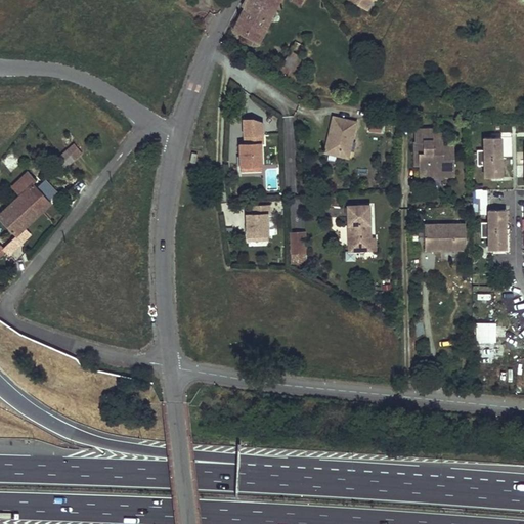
[(277,6),(265,0),(245,0),(242,6),(246,7),(233,31),(259,45),(277,6)]
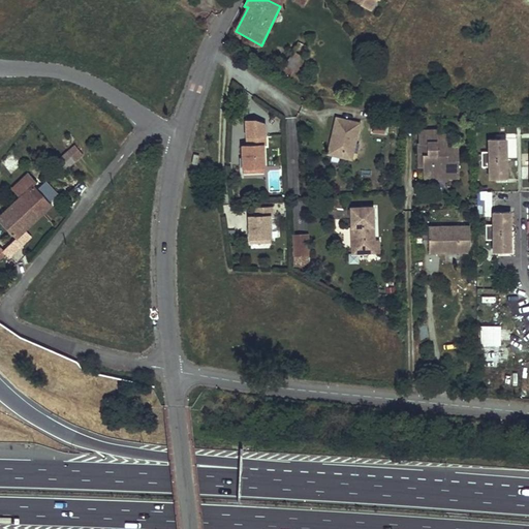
[(353,0),(371,9),(375,0),(353,0)]
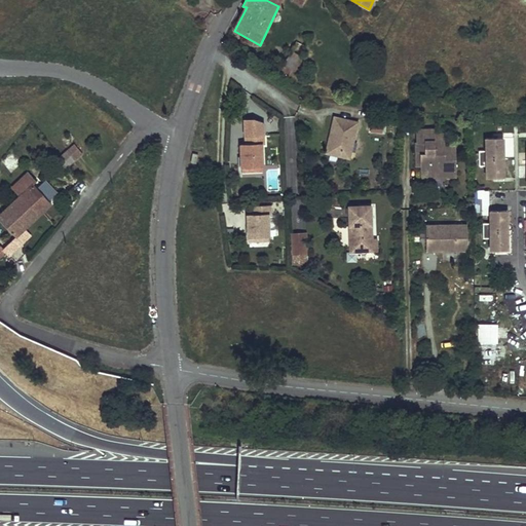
[(306,45),(298,41),(283,68),(291,72),(306,45)]
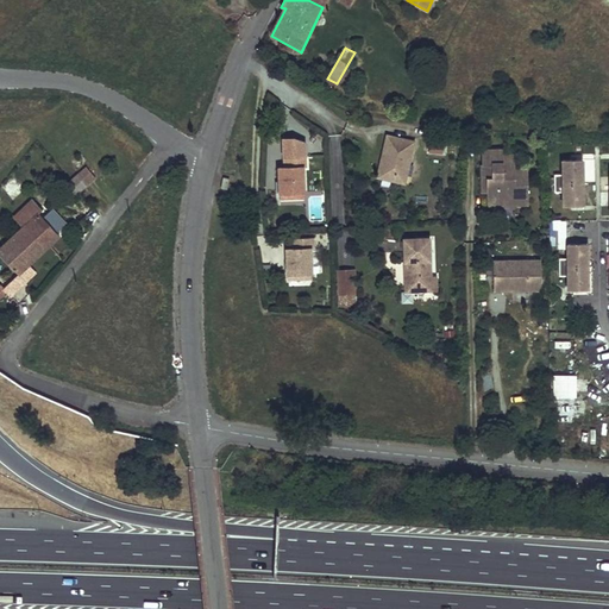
[(377,177),(405,183),(414,142),(387,136),(383,151),(387,152),(383,167),(380,165),(377,177)]
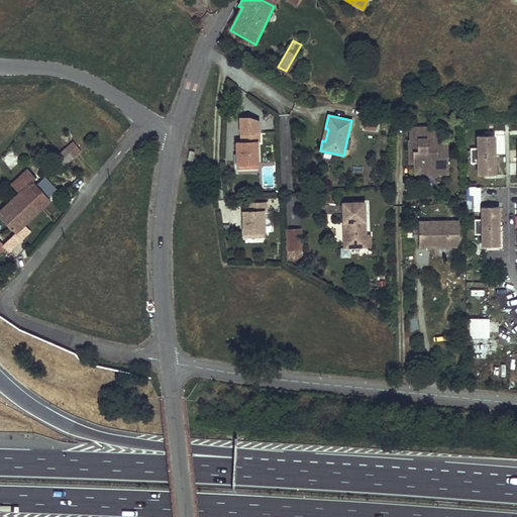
[(256,120),(250,116),(240,116),(241,133),(257,132),(256,120)]
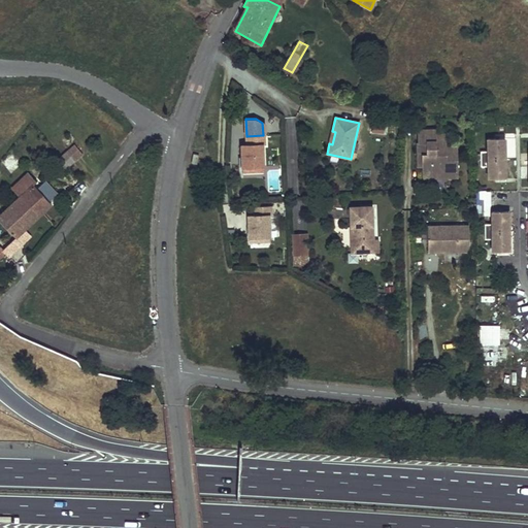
[(385,122),(372,121),(371,132),(383,134),(385,122)]
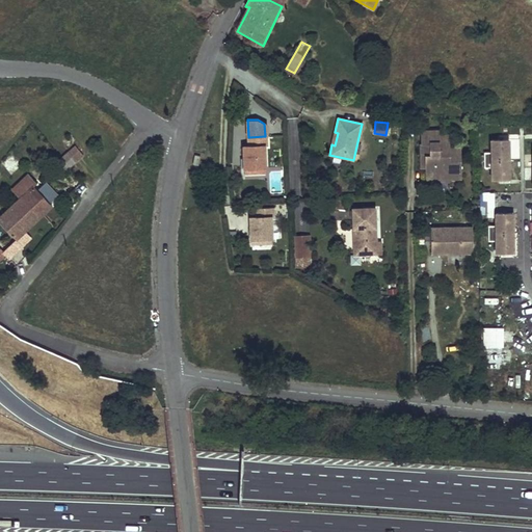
[(460,147),(450,147),(450,136),(440,136),(440,131),(421,132),(421,144),(429,144),(430,157),(425,156),(425,167),(426,176),(435,175),(436,178),(451,177),(451,174),(461,174),(460,147)]
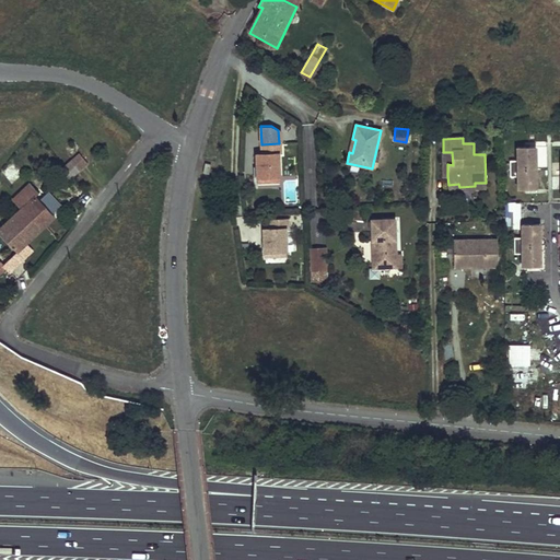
[(261,144),(261,153),(257,153),(258,179),(280,178),(278,153),(279,153),(279,143),(261,144)]
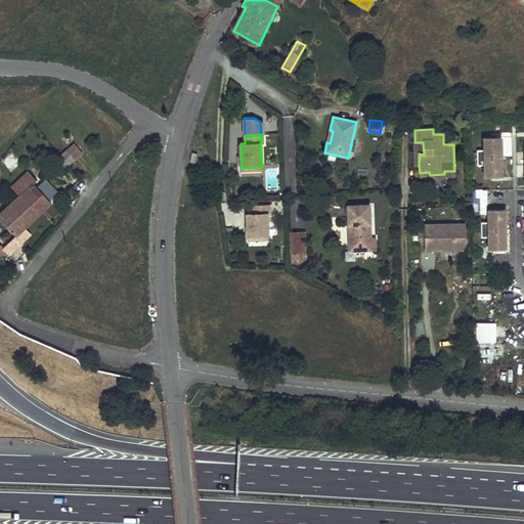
[(501,176),(501,135),(484,135),(484,149),(477,149),(478,164),(484,163),(484,176),(501,176)]
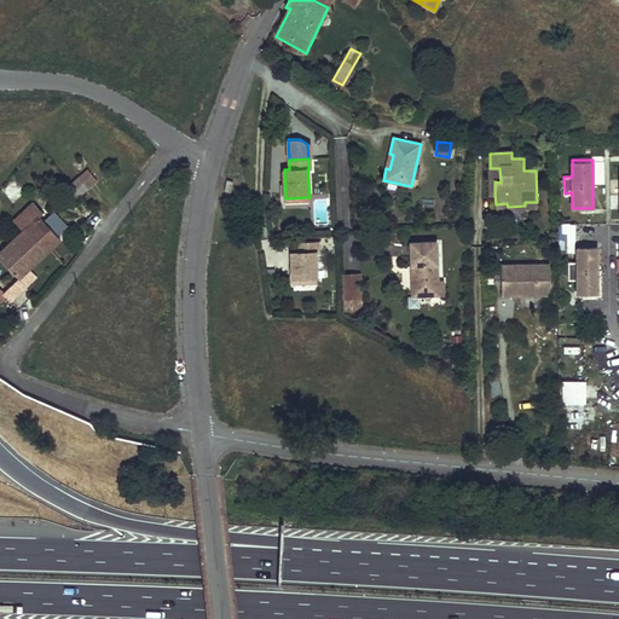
[(96,180),(85,168),(77,174),(75,177),(85,189),(91,184),(96,180)]
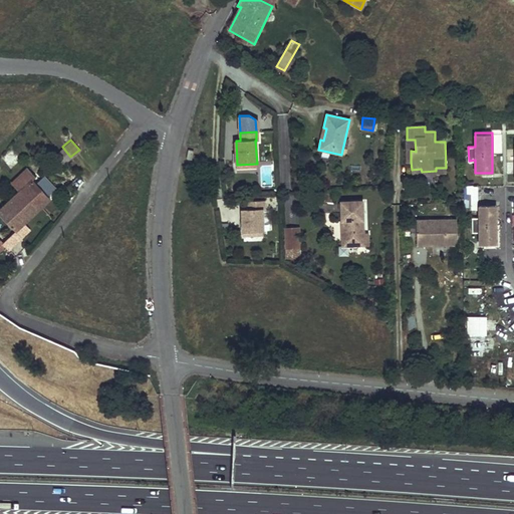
[(416,152),(415,140),(407,140),(408,163),(411,162),(411,151),(416,152)]
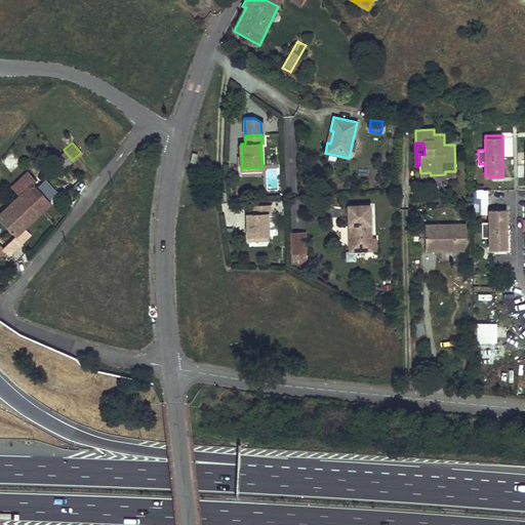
[(58,170),(72,160),(64,150),(51,160),(58,170)]
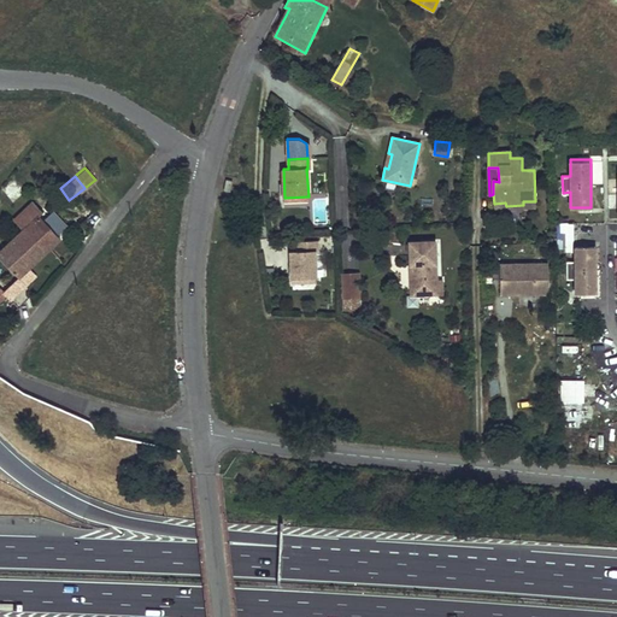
[(11,182),(7,195),(19,198),(23,186),(11,182)]
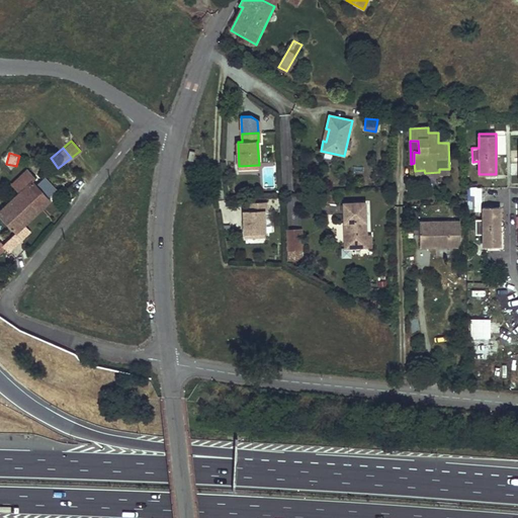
[(13,179),(15,181),(21,187),(17,191),(0,206),(0,217),(15,233),(50,200),(31,181),(34,177),(25,168),(13,179)]
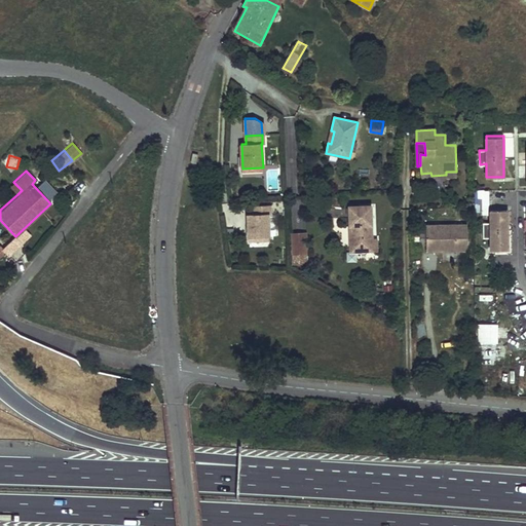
[(12,188),(17,194),(22,190),(15,184),(13,182),(10,185),(12,188)]
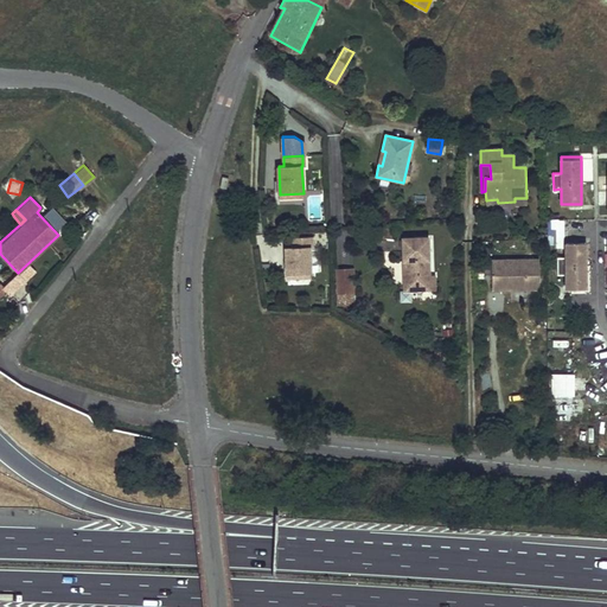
[(549,240),(564,238),(564,218),(549,218),(549,240)]
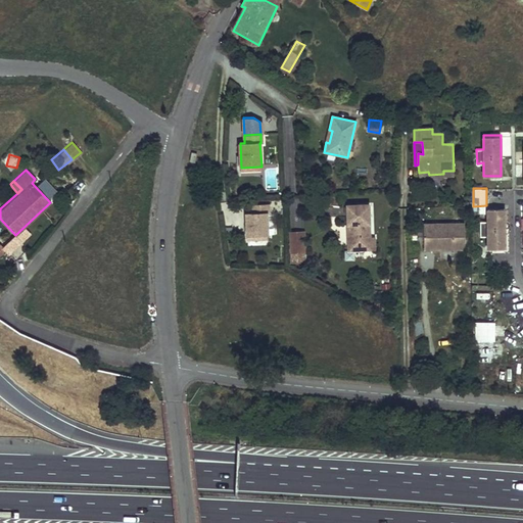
[(246,214),(247,240),(268,239),(267,212),(269,212),(269,204),(250,205),(251,214),(246,214)]
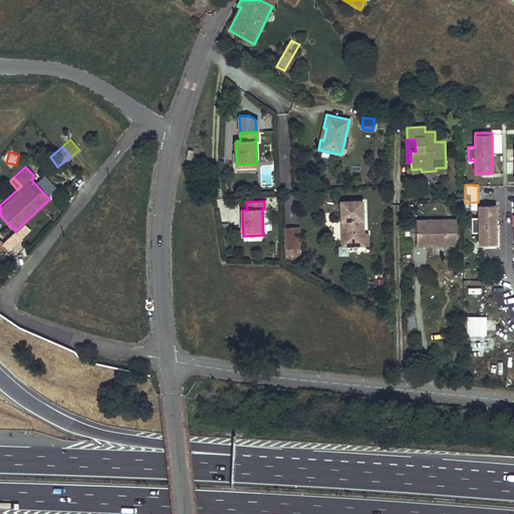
[(363,234),(362,201),(340,202),(341,222),(346,221),(346,225),(341,230),(342,239),(347,244),(360,244),(360,234),(363,234)]
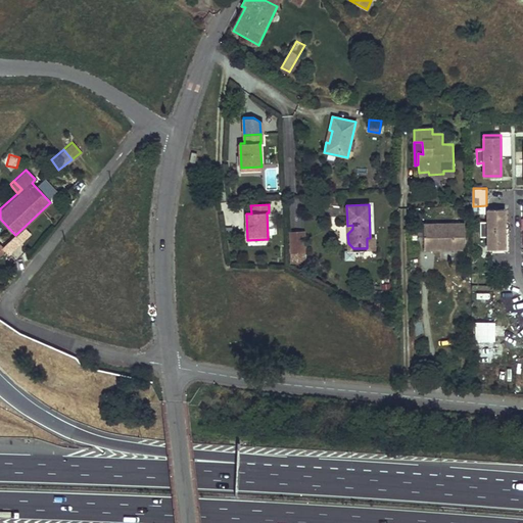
[(505,247),(504,207),(488,208),(488,221),(481,221),(481,236),(488,236),(488,247),(505,247)]
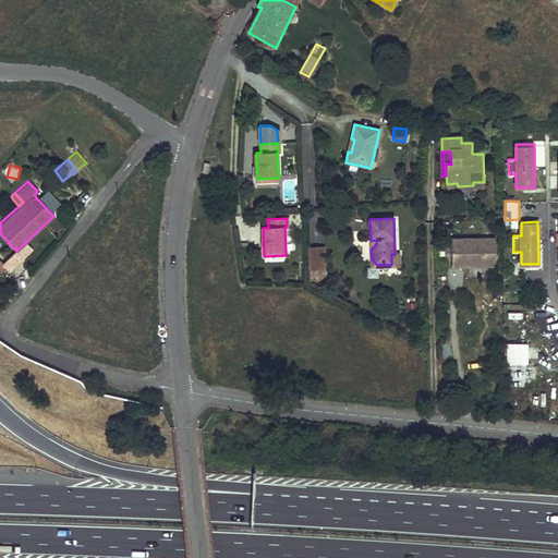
[(324,247),(311,249),(311,271),(325,271),(324,247)]
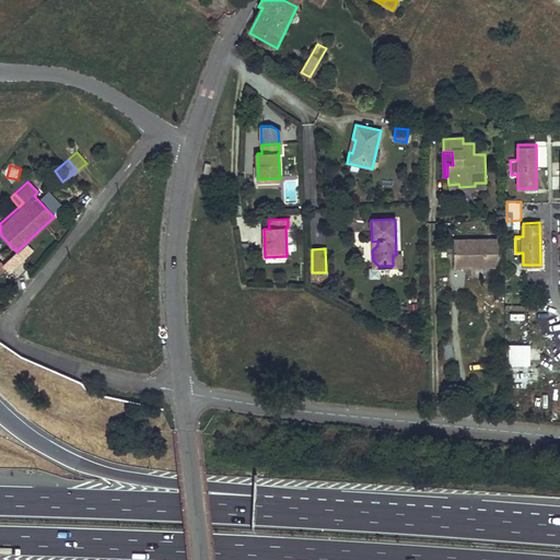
[(401,268),(401,255),(396,255),(393,255),(393,266),(378,266),(373,260),(373,269),(401,268)]
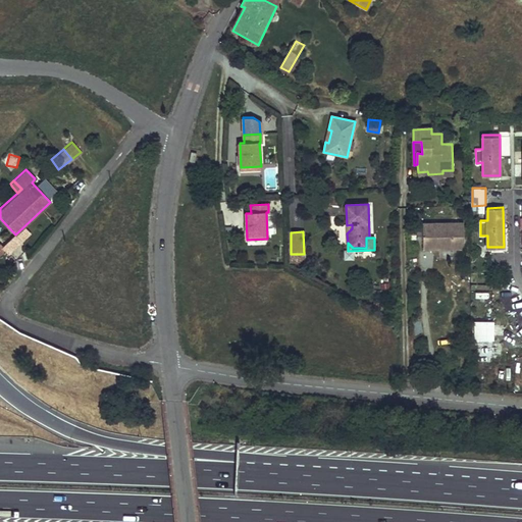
[(459,238),(418,239),(418,265),(435,264),(435,261),(446,260),(446,264),(459,264),(459,263),(459,238)]
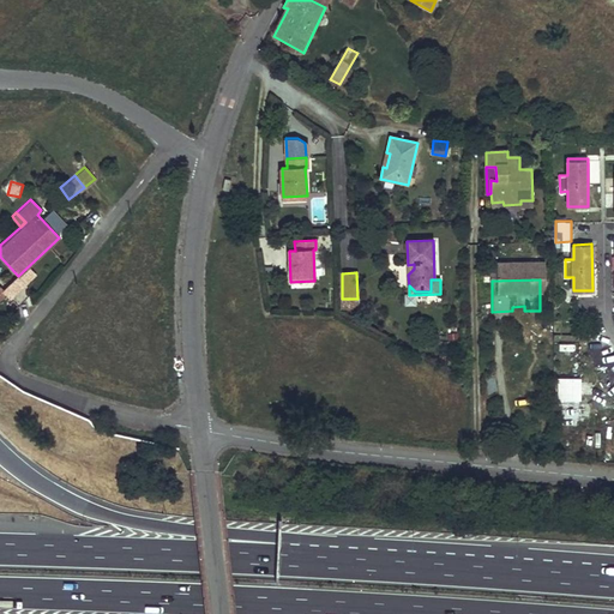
[(582,378),(559,377),(557,422),(581,423),(582,378)]
